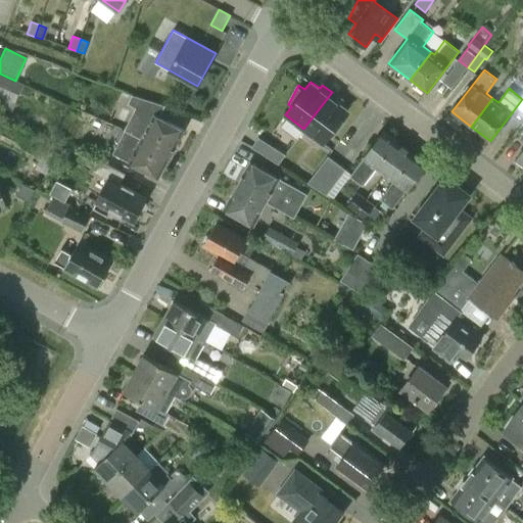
[(341,99),(332,92),(303,129),(323,143),(328,135),(332,137),(344,121),(341,117),(347,109),(338,103),(341,99)]
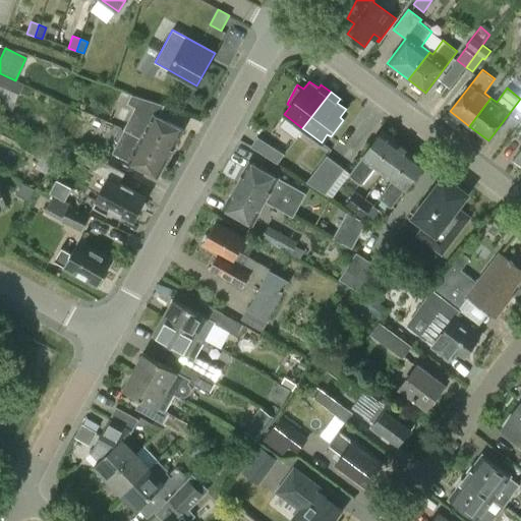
[(127,104),(136,109),(125,129),(170,153),(182,129),(155,115),(161,104),(137,97),(131,95),(127,104)]
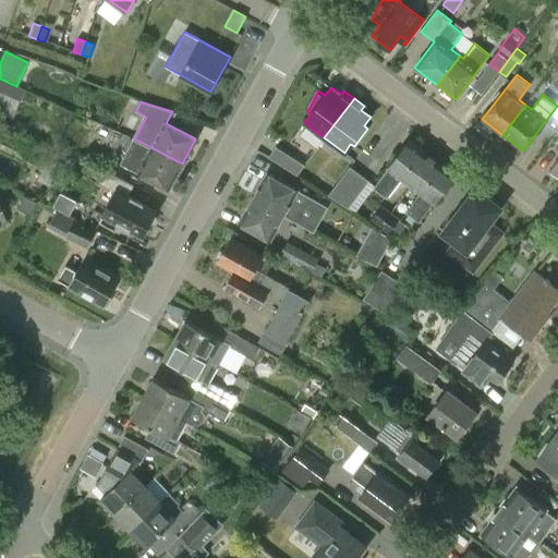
[(182,164),(134,138),(131,146),(122,162),(140,172),(138,173),(169,190),(182,164)]
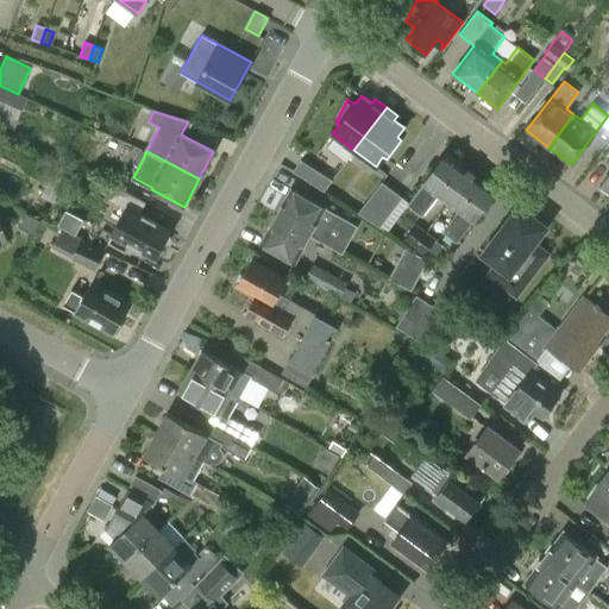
[(438,195),(449,203),(472,173),(446,152),(422,183),(425,186),(410,205),(422,214),(438,195)]
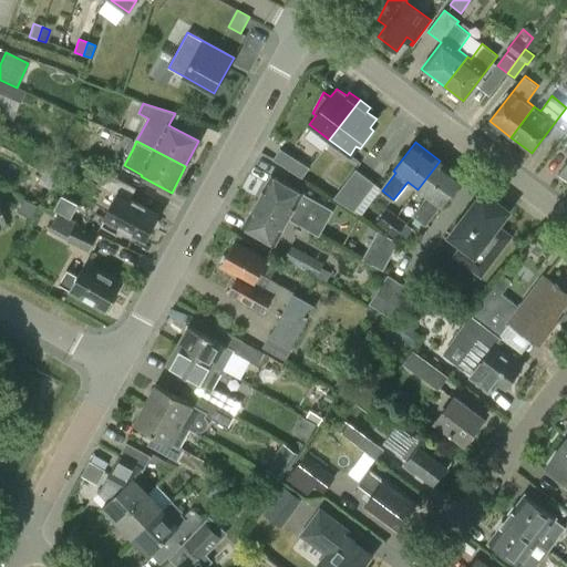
[(279,151),(274,161),(299,177),(307,167),(279,151)]
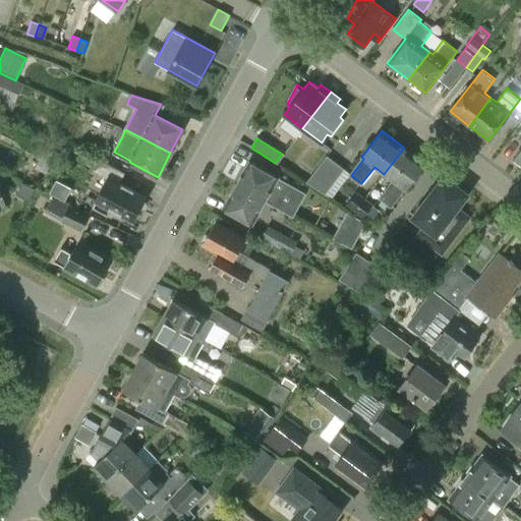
[(425,164),(404,148),(384,174),(392,180),(380,196),(391,206),(403,189),(405,190),(425,164)]
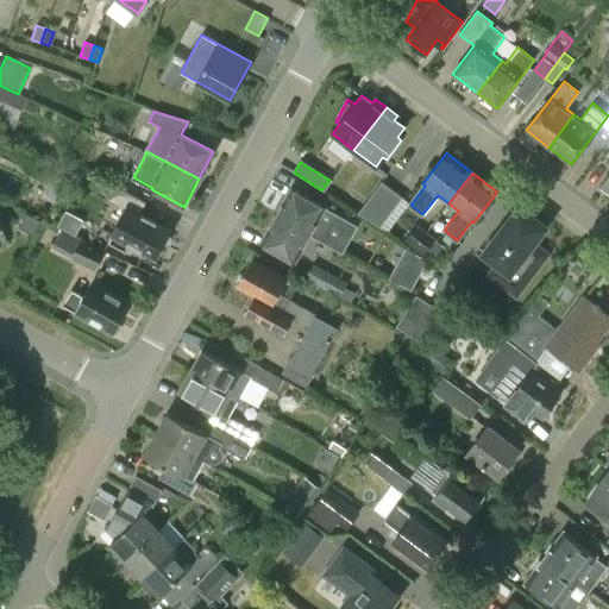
[(89,181),(87,188),(99,193),(101,187),(89,181)]
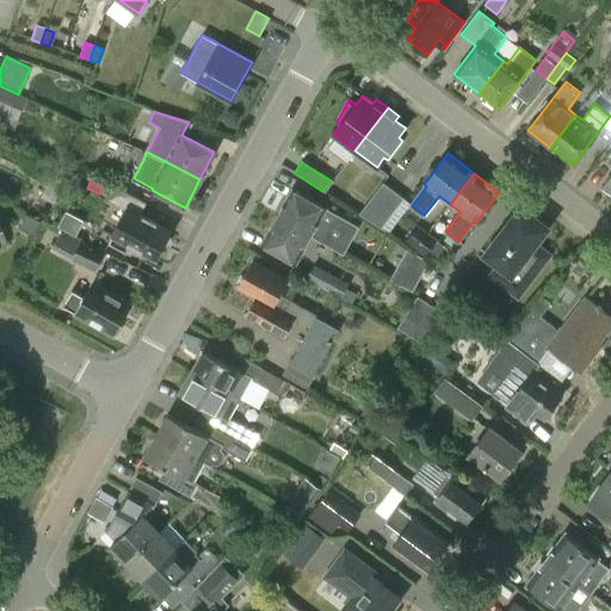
[(383,184),(362,213),(371,220),(393,191),(383,184)]
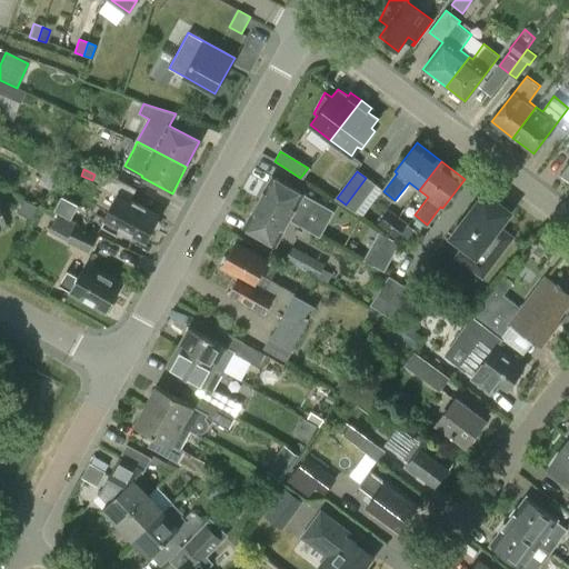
[(145,241),(159,216),(130,201),(137,190),(108,175),(101,187),(117,196),(105,220),(145,241)]
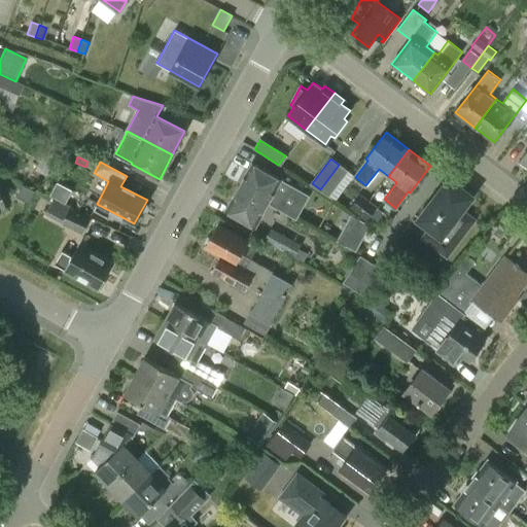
[(308,195),(282,180),(252,164),(239,187),(269,204),(278,209),(278,210),(294,219),(301,208),(308,195)]
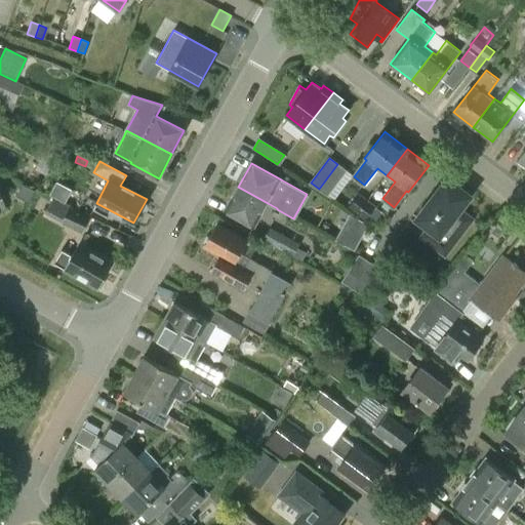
[(319,189),(319,190),(327,196),(347,170),(337,164),(327,178),(319,189)]
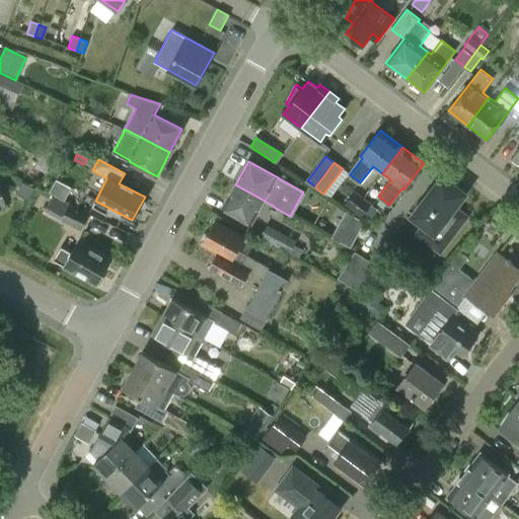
[(443,178),(414,217),(426,226),(420,234),(440,250),(464,218),(453,209),(464,195),(443,178)]
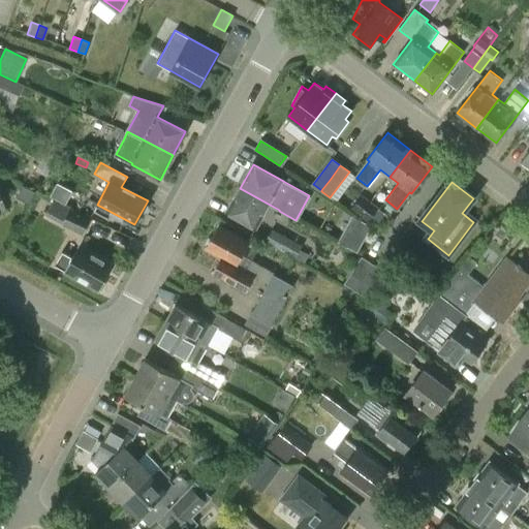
[(66,206),(73,190),(58,183),(51,198),(66,206)]
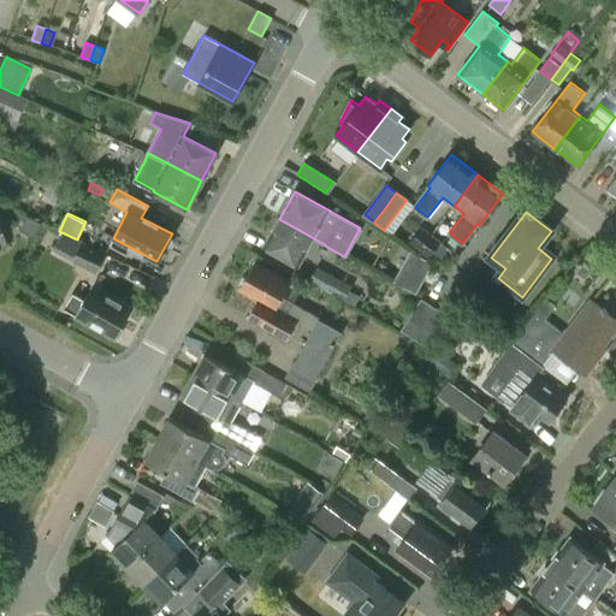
[(298,266),(314,238),(279,219),(264,247),(298,266)]
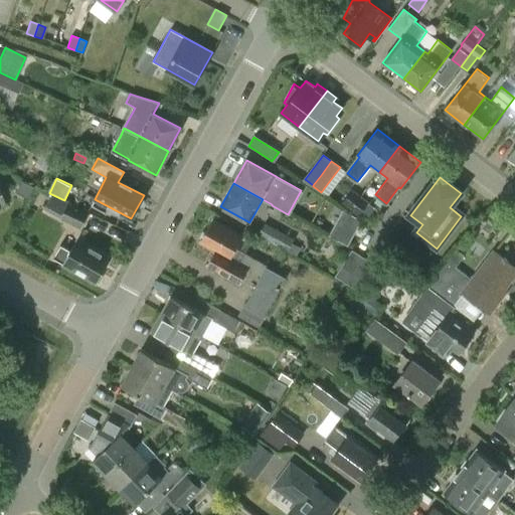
[(351,208),(360,196),(352,190),(349,193),(348,192),(342,201),(351,208)]
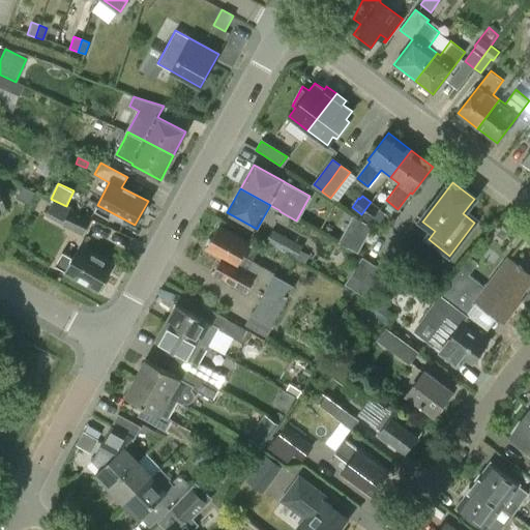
[(371,202),(361,214),(370,221),(379,208),(371,202)]
